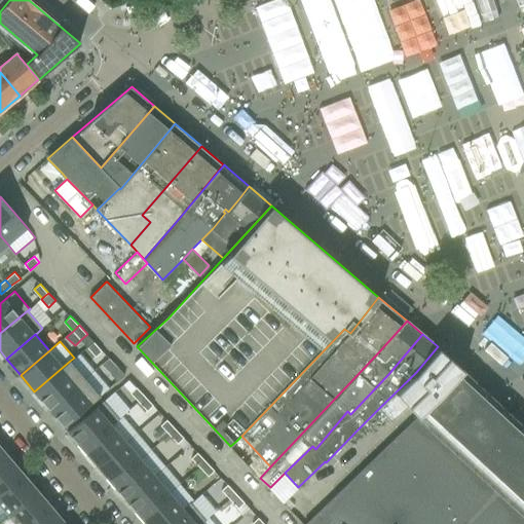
[(96,357),(102,350),(95,341),(87,346),(96,357)]
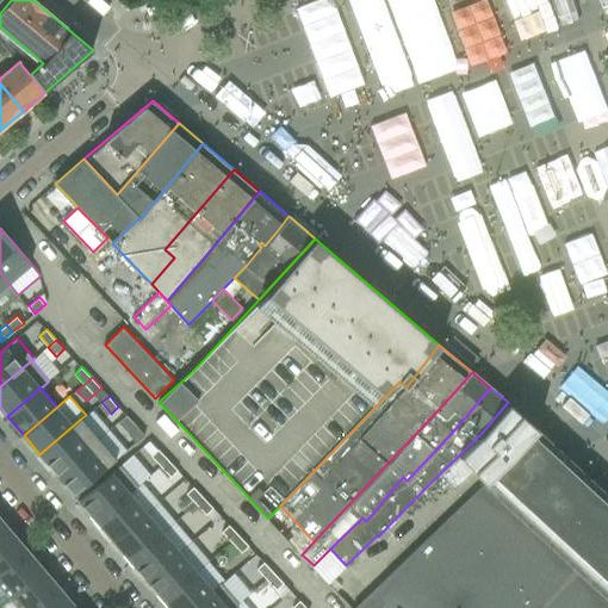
[(538,428),(508,402),(483,432),(440,473),(457,491),(475,473),(485,483),(513,457),(538,428)]
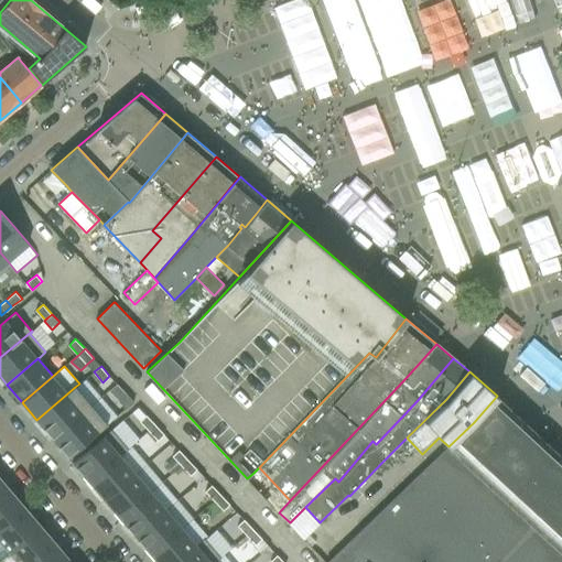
[(53,439),(92,406),(75,387),(36,420),(53,439)]
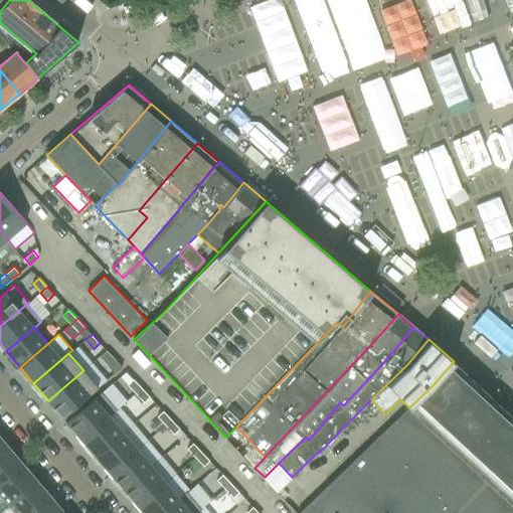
[(115,359),(109,365),(115,372),(122,366),(115,359)]
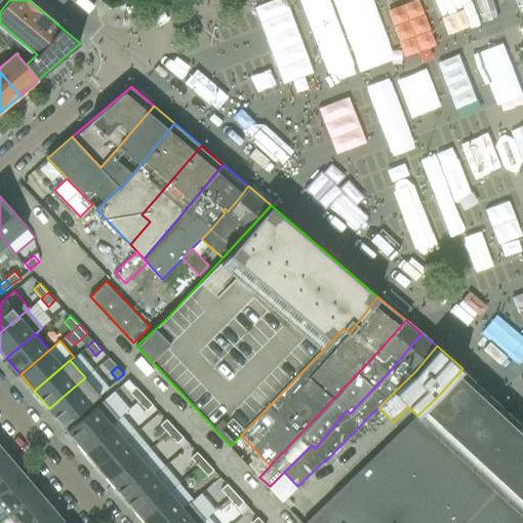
[(466,371),(463,368),(441,393),(417,415),(418,417),(304,522),(337,522),(432,438),(440,429),(445,433),(447,430),(453,436),(463,425),(457,420),(478,396),(485,389),(466,371)]
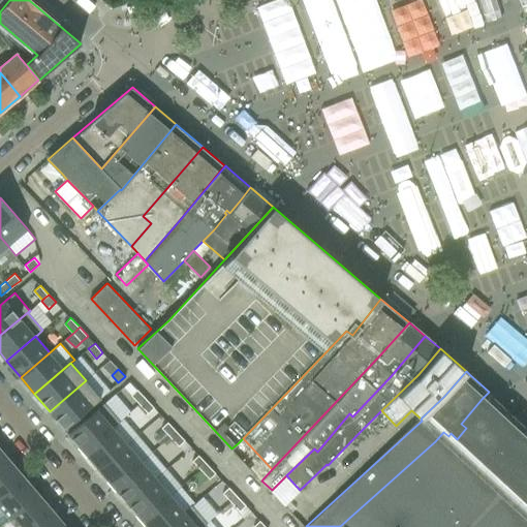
[(86,380),(50,411),(64,429),(100,398),(110,390),(95,372),(86,380)]
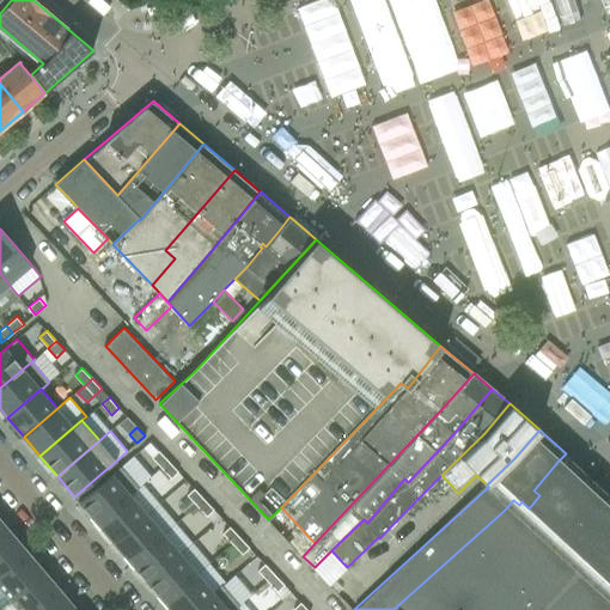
[(159,450),(152,457),(163,467),(169,461),(159,450)]
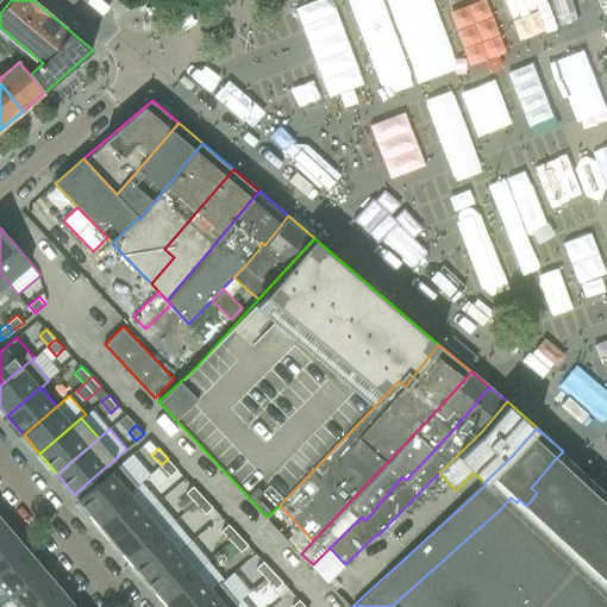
[(563,451),(555,460),(531,488),(537,493),(526,506),(519,499),(517,502),(511,498),(501,508),(392,606),(440,606),(588,489),(595,481),(563,451)]
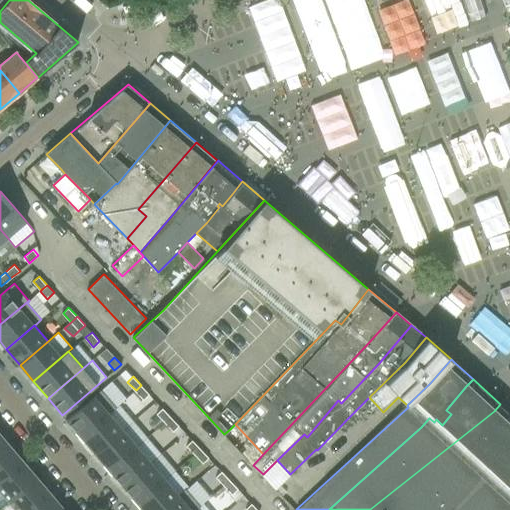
[(102,389),(66,419),(82,437),(109,413),(117,407),(120,404),(128,398),(112,380),(102,389)]
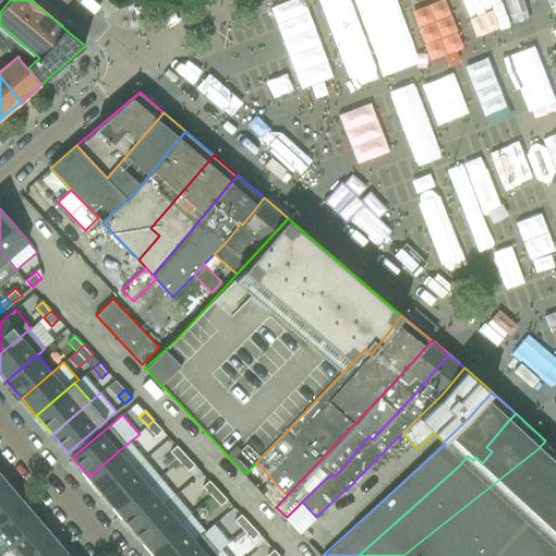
[(157,435),(164,430),(154,420),(148,425),(157,435)]
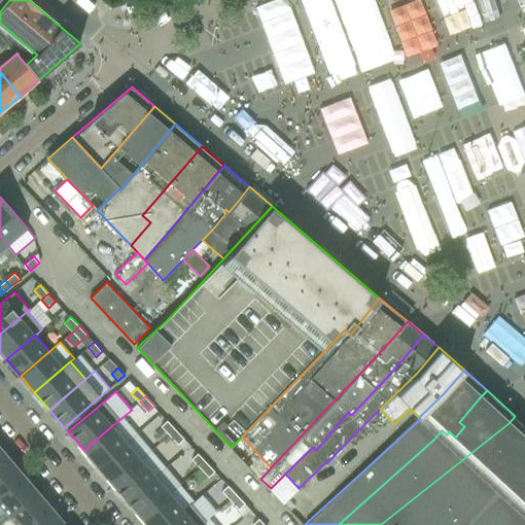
[(112,425),(84,450),(98,466),(127,443),(138,432),(124,416),(120,419),(112,425)]
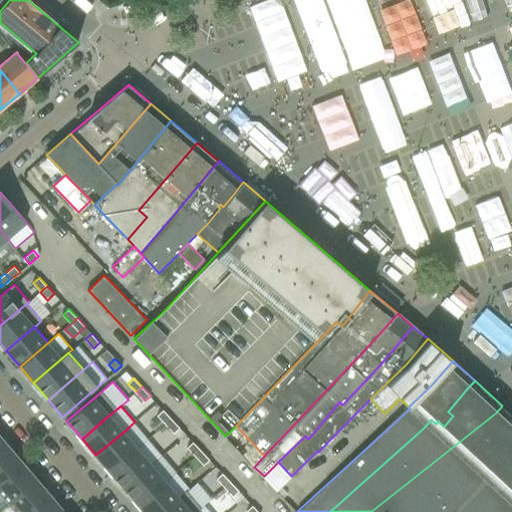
[(511,415),(509,413),(502,406),(496,413),(371,511),(511,511),(511,415)]
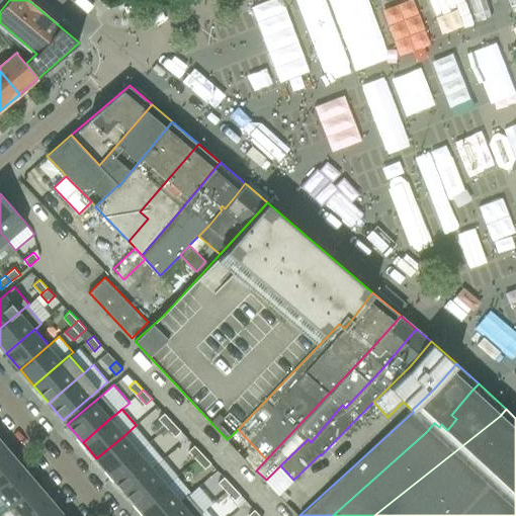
[(165,413),(159,418),(167,427),(173,422),(165,413)]
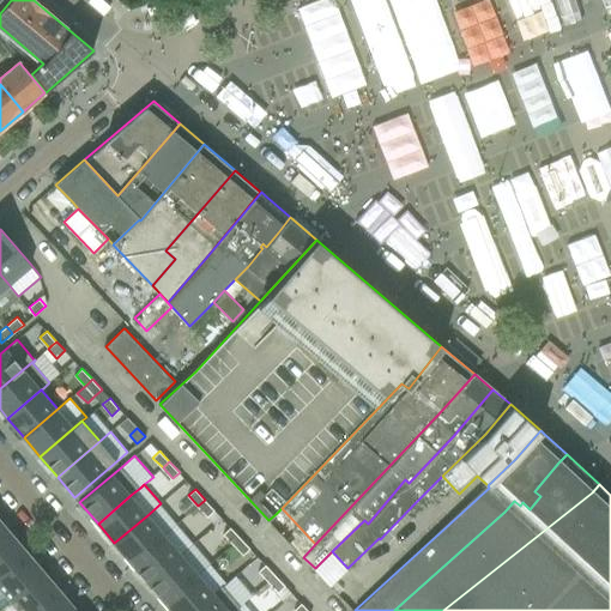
[(207,516),(215,509),(205,500),(198,506),(207,516)]
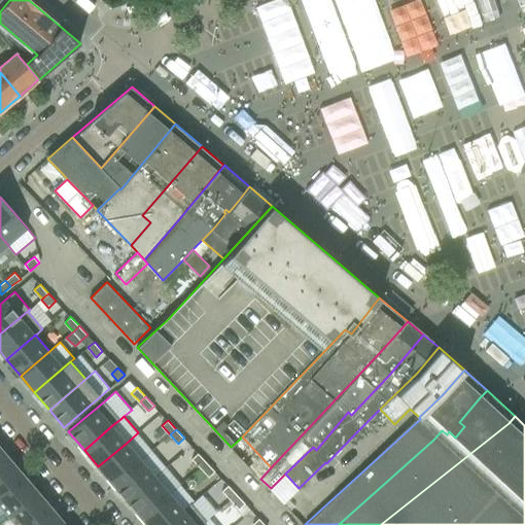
[(112,484),(141,459),(127,443),(98,466),(112,484)]
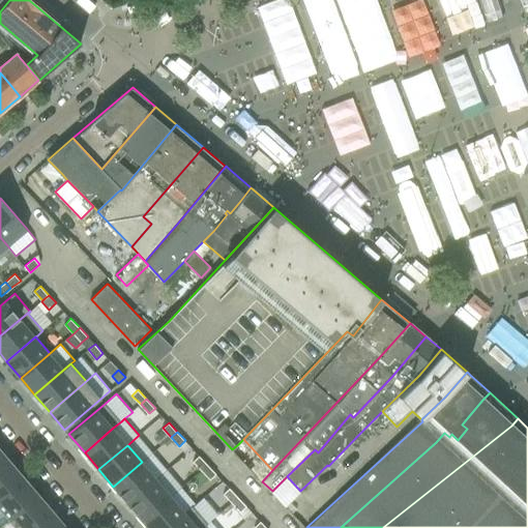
[(0,448),(0,473),(12,464),(12,463),(0,448)]
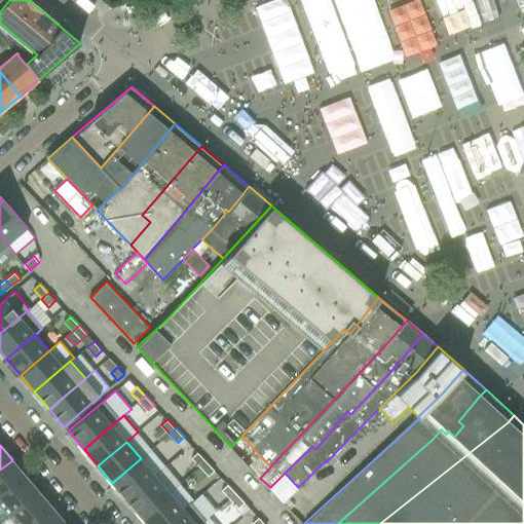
[(114,481),(112,483),(126,499),(166,465),(152,449),(141,458),(114,481)]
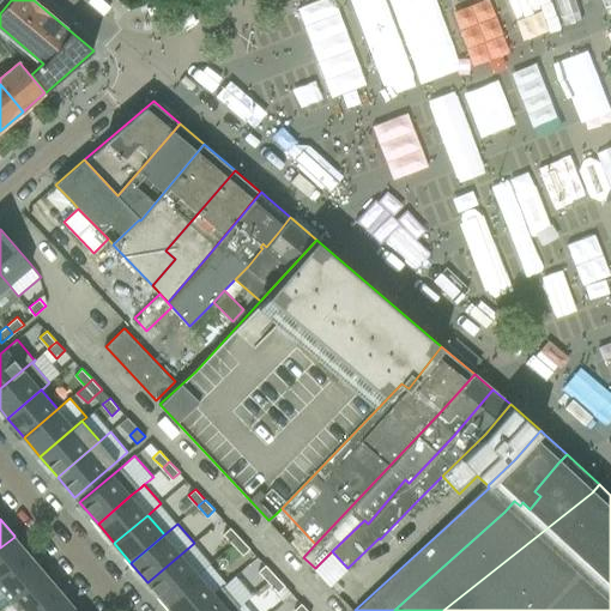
[(231,527),(224,533),(234,544),(241,537),(231,527)]
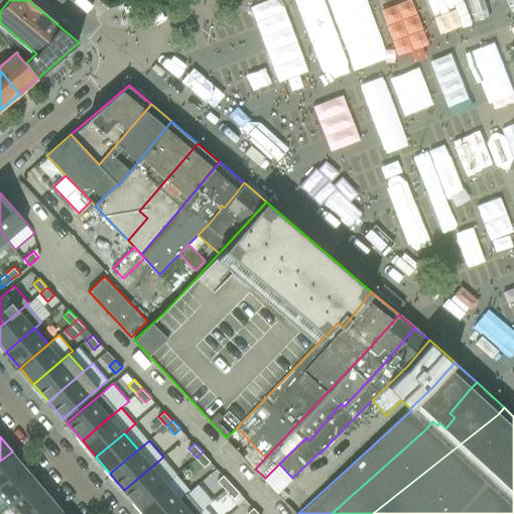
[(12,451),(12,452),(0,461),(0,487),(25,466),(19,460),(12,451)]
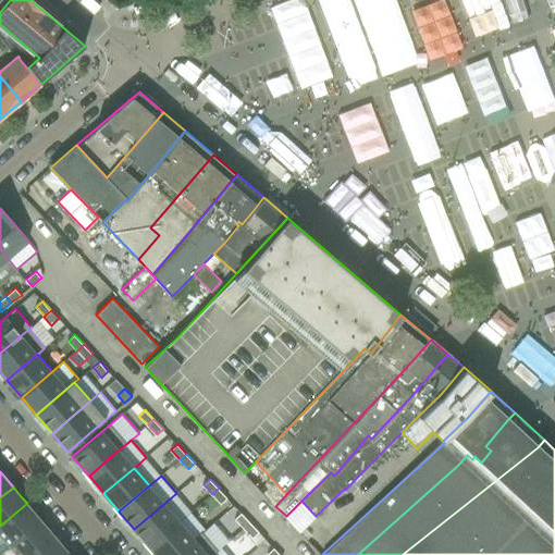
[(221,504),(227,497),(219,488),(212,494),(221,504)]
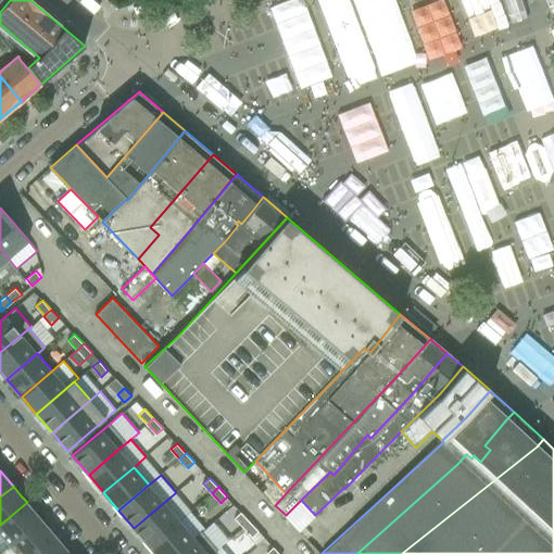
[(176,492),(134,528),(149,545),(179,519),(191,510),(176,492)]
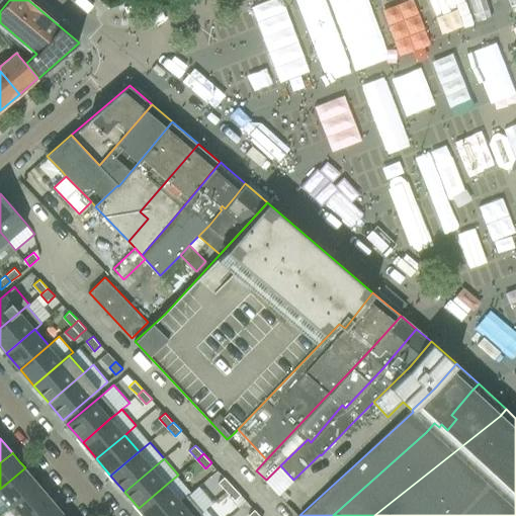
[(280,465),(266,480),(279,495),(294,480),(293,480),(280,465)]
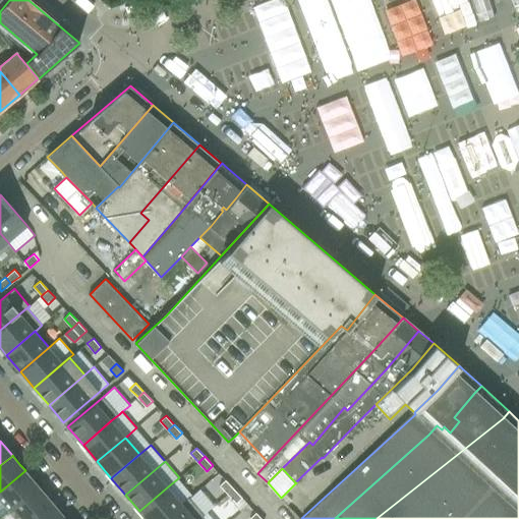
[(0,517),(9,510),(11,509),(38,485),(25,471),(25,470),(0,492),(0,517)]
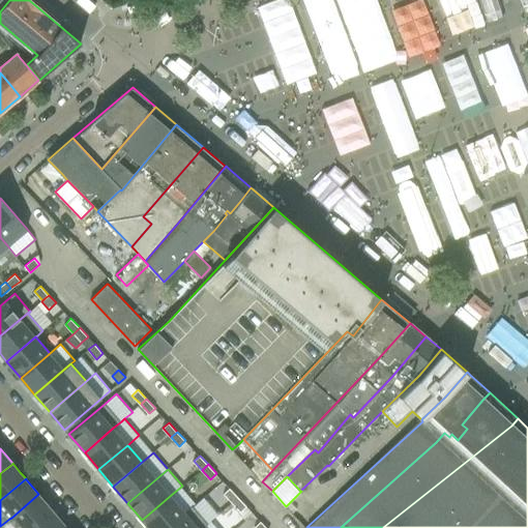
[(230,488),(224,493),(232,502),(238,497),(230,488)]
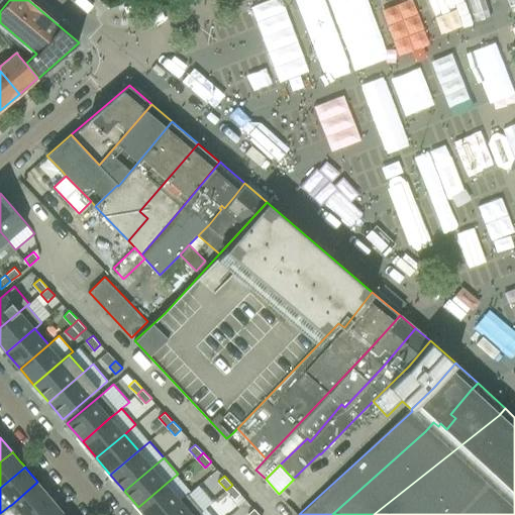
[(37,482),(11,505),(9,506),(16,514),(28,514),(50,497),(38,483),(37,482)]
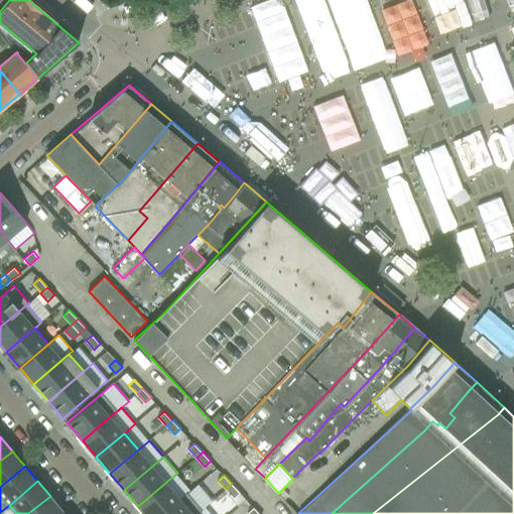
[(161,513),(180,499),(179,498),(166,482),(138,506),(144,513),(161,513)]
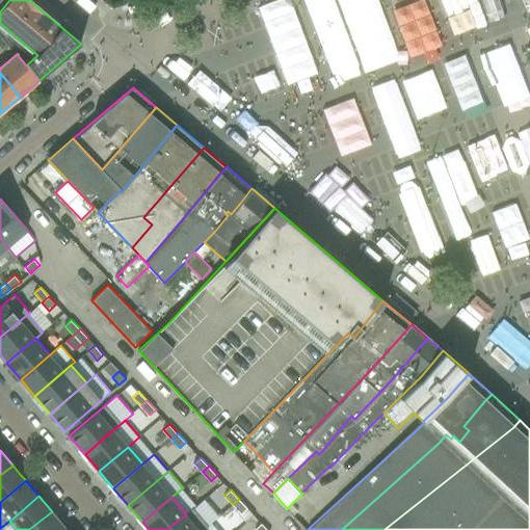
[(203,529),(212,523),(219,517),(205,499),(194,508),(193,507),(185,513),(186,514),(166,529),(203,529)]
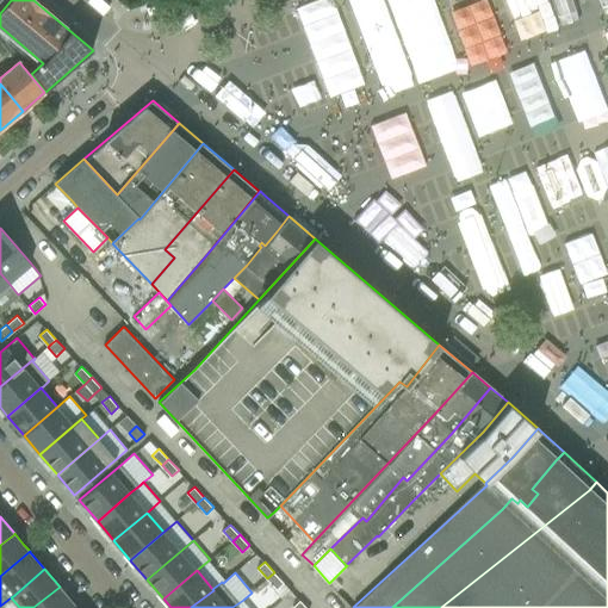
[(278,589),(284,583),(274,572),(267,578),(278,589)]
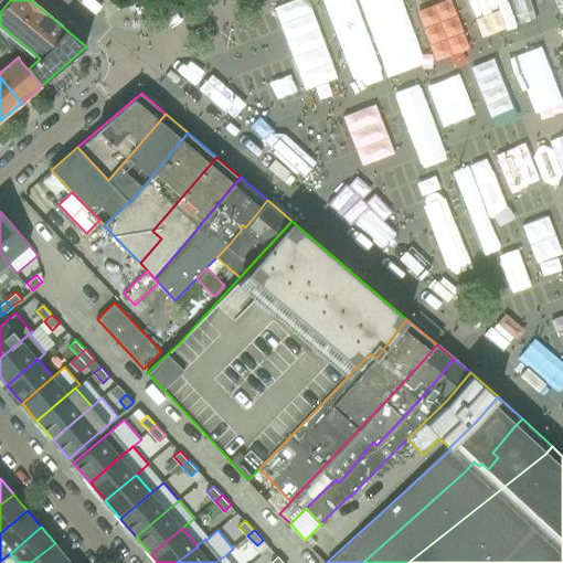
[(55,543),(31,562),(64,562),(70,560),(56,544),(55,543)]
